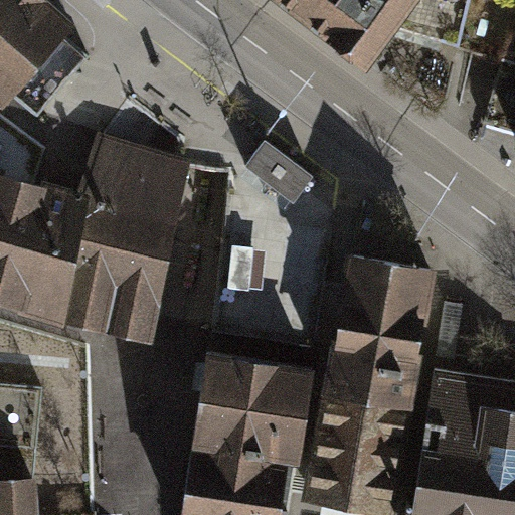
[(38,116),(68,80),(42,57),(60,37),(69,25),(41,0),(0,0),(0,96),(5,101),(12,92),(38,116)]
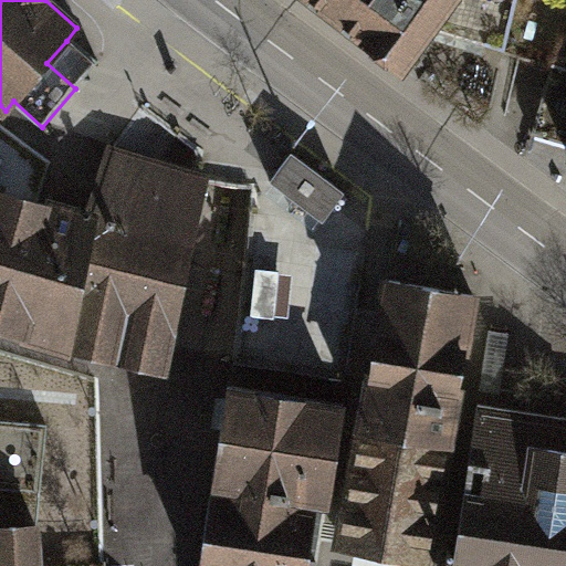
[(292,0),(292,1),(405,92),(438,48),(444,35),(473,0),(472,0),(292,0)]
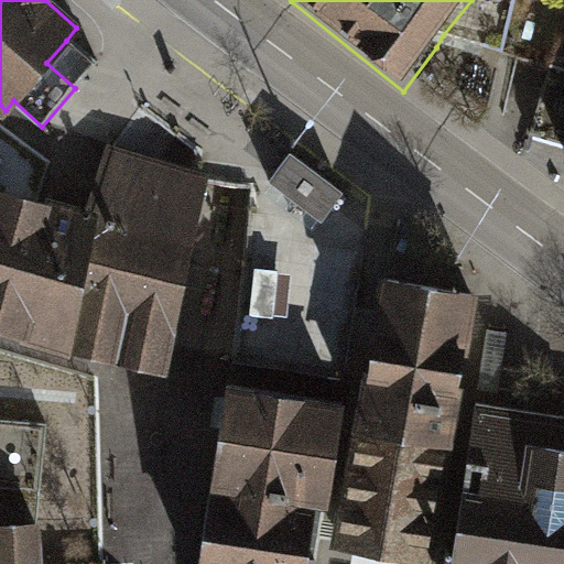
[(470,0),(472,0),(443,35),(507,56),(519,0),(470,0)]
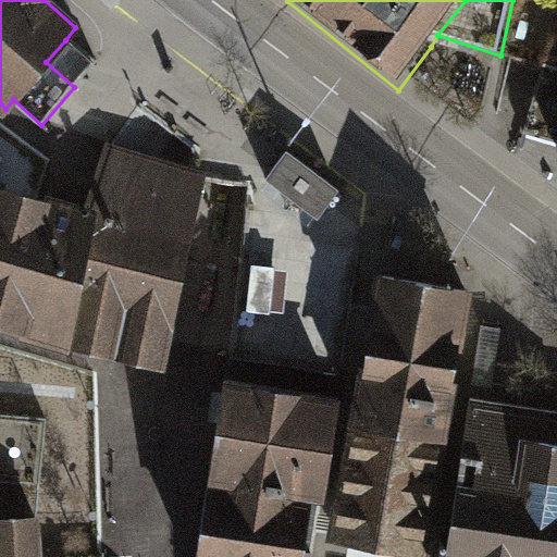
[(556,35),(552,34),(542,65),(556,69),(556,35)]
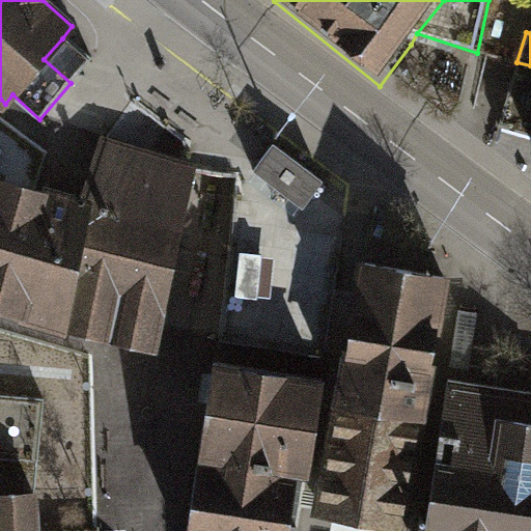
[(89,61),(62,38),(44,59),(71,83),(89,61)]
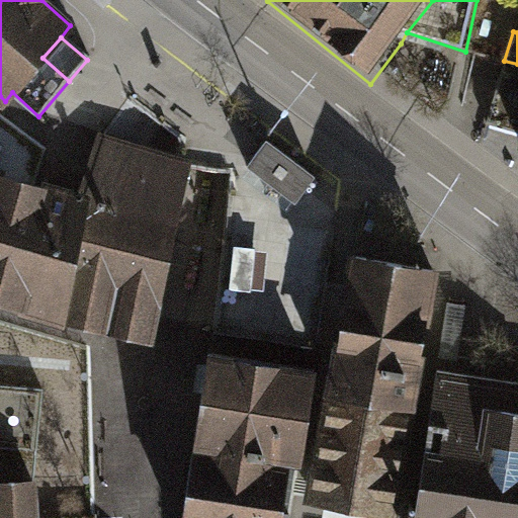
[(517,64),(504,61),(488,122),(517,131),(517,64)]
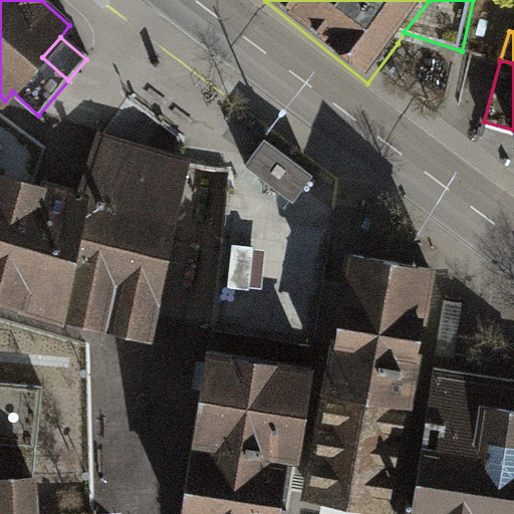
[(87,204),(0,178),(0,297),(67,318),(140,335),(155,338),(192,165),(108,141),(87,204)]
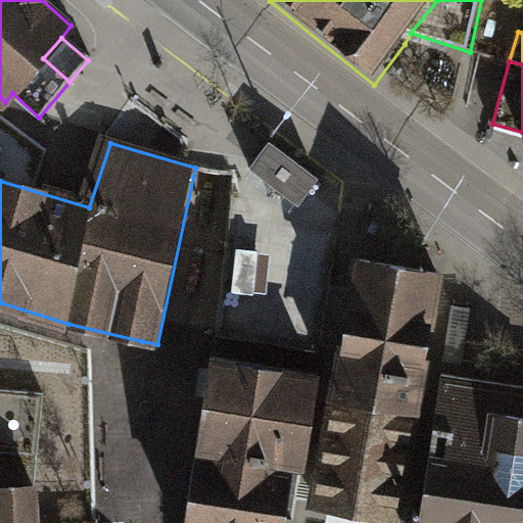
[(275,145),(255,171),(304,208),(325,183),(275,145)]
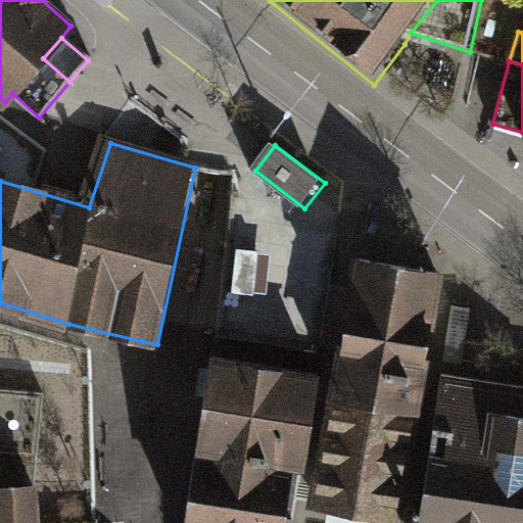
[(255,171),(235,165),(212,340),(324,354),(339,235),(304,208),(255,171)]
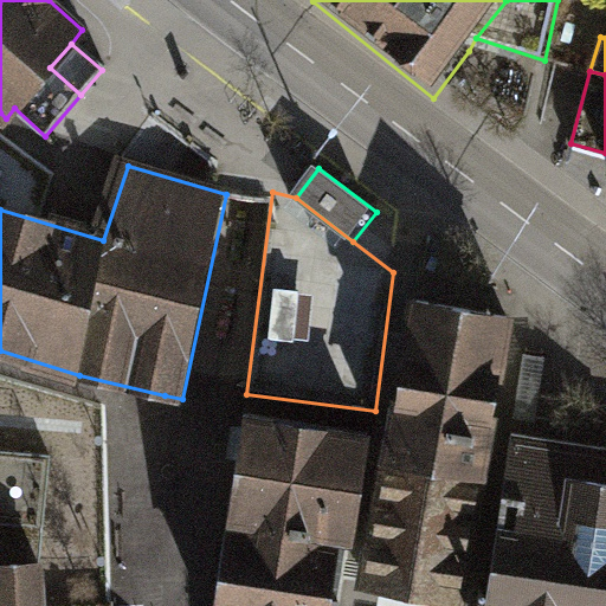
[(405,301),(378,458),(469,475),(497,316),(405,301)]
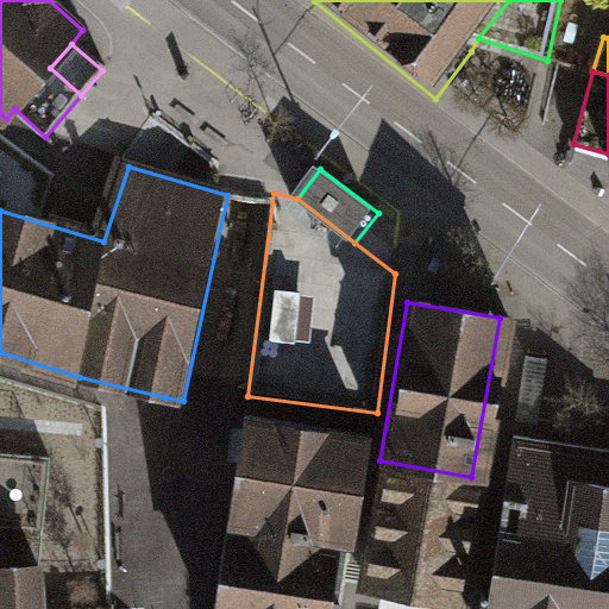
[(358,438),(239,419),(207,608),(316,608),(330,537),(341,539),(358,438)]
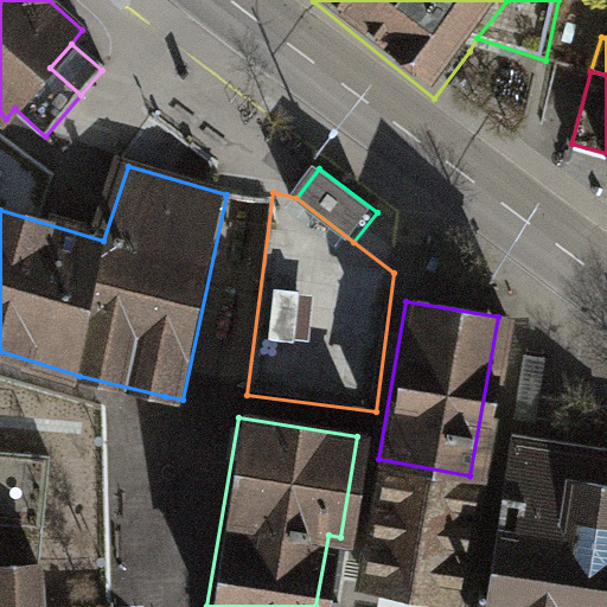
[(606,606),(606,447),(508,432),(483,606),(606,606)]
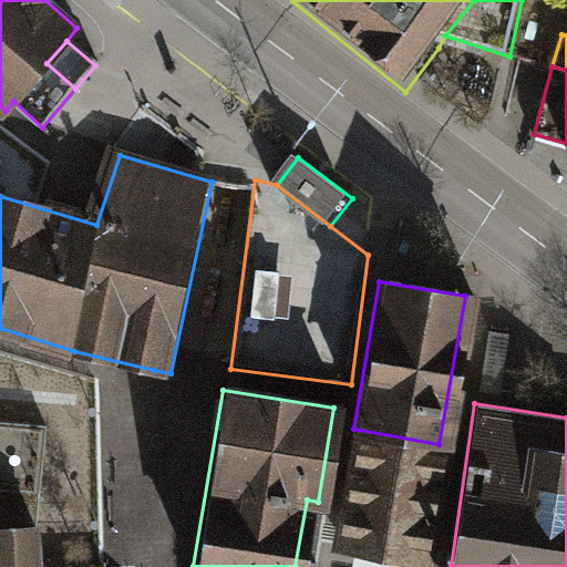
[(0,528),(28,527),(37,426),(0,422),(0,528)]
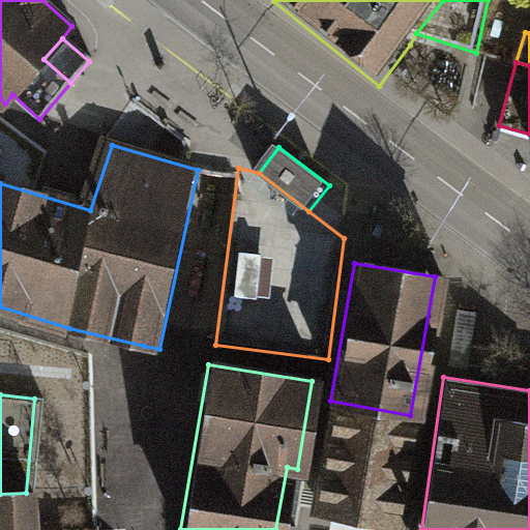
[(391,522),(410,415),(330,401),(311,507),(391,522)]
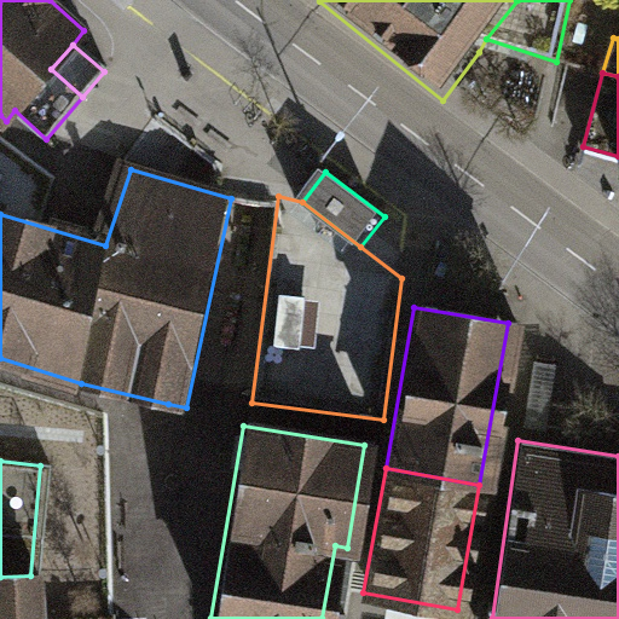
[(32,618),(30,576),(0,577),(0,618),(32,618)]
